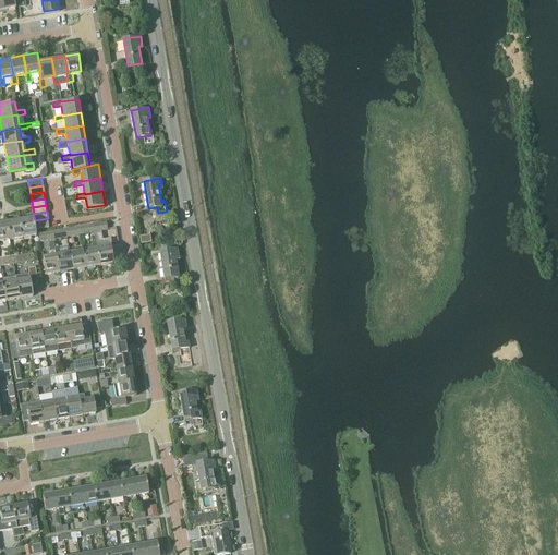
[(34,216),(20,218),(23,236),(36,232),(35,228),(36,228),(35,220),(34,216)]
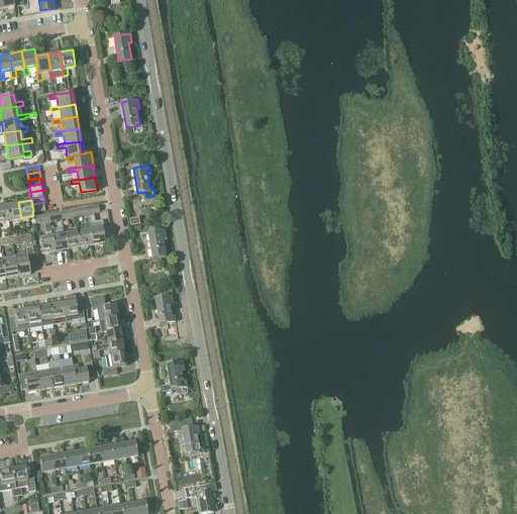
[(8,220),(21,218),(18,202),(6,204),(8,220)]
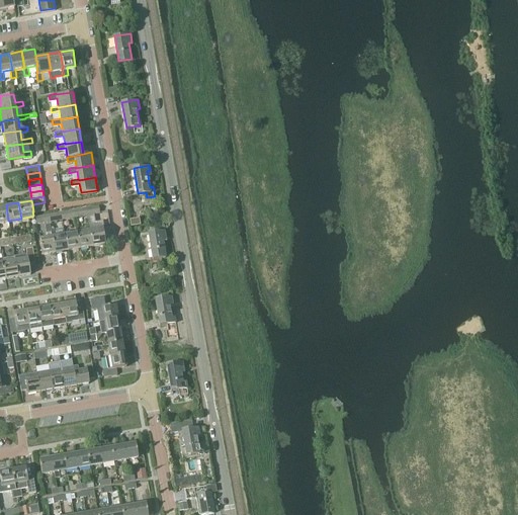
[(32,204),(33,211),(46,208),(45,202),(32,204)]
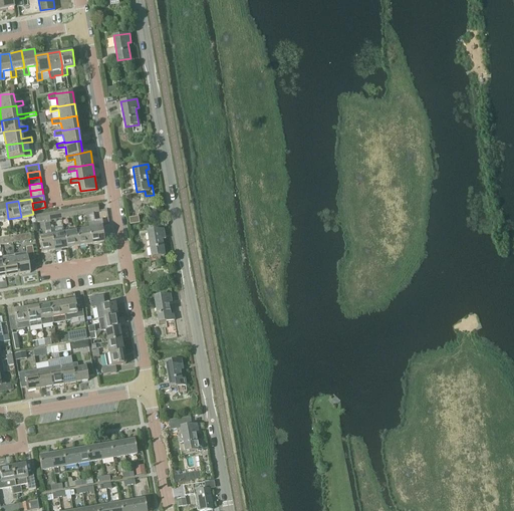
[(0,220),(8,219),(6,203),(0,203),(0,220)]
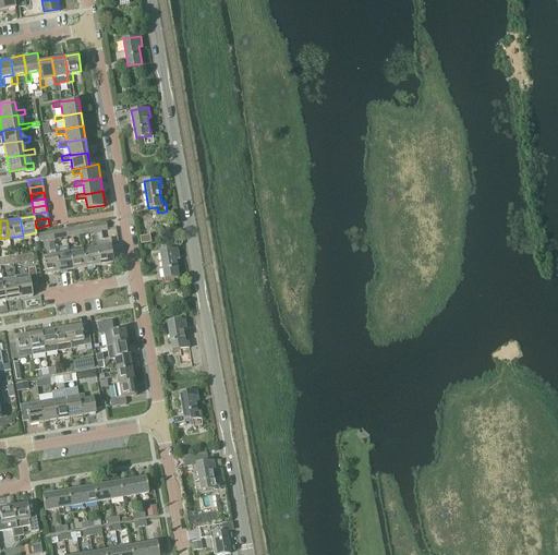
[(93,222),(94,230),(108,228),(106,220),(93,222)]
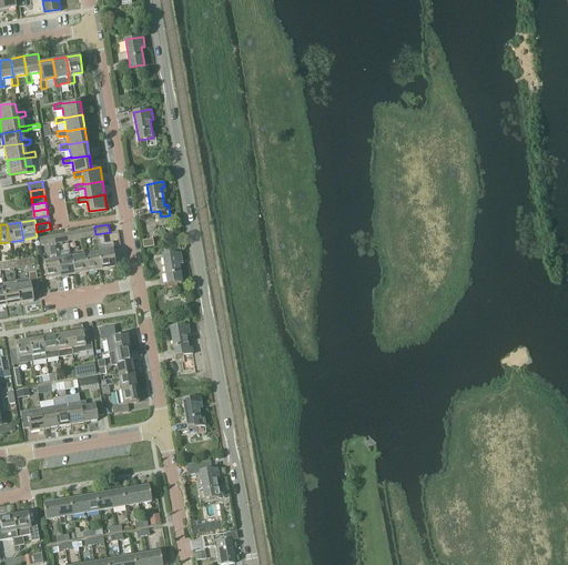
[(82,236),(95,234),(94,226),(81,229),(82,236)]
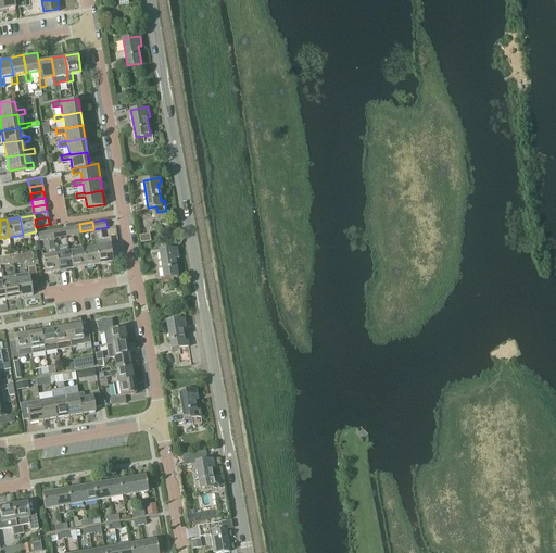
[(67,234),(80,231),(79,224),(65,226),(67,234)]
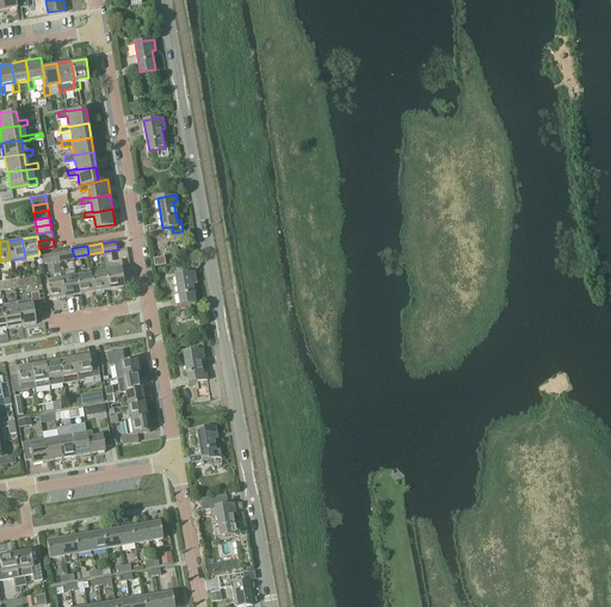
[(59,259),(74,256),(72,248),(57,251),(59,259)]
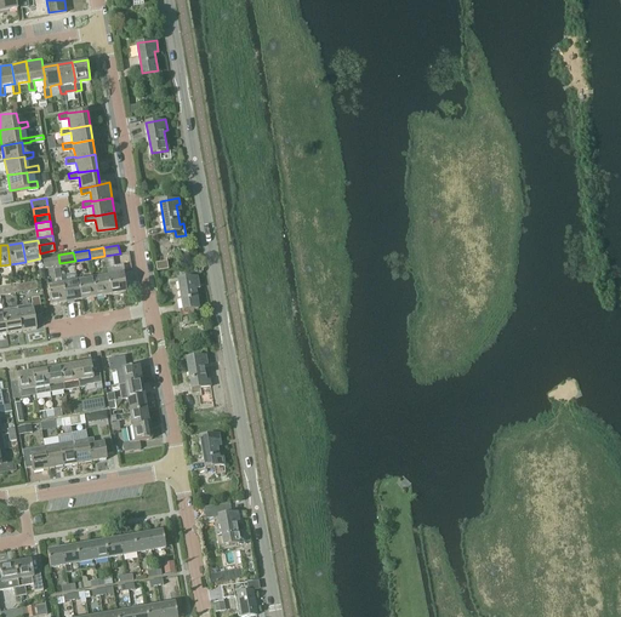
[(45,266),(60,263),(58,255),(43,257),(45,266)]
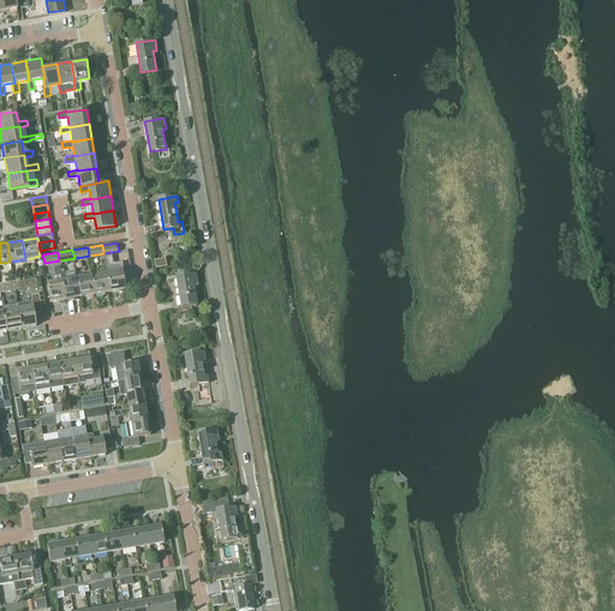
[(115,270),(107,271),(109,291),(125,288),(135,286),(131,267),(123,269),(123,265),(115,267),(115,270)]
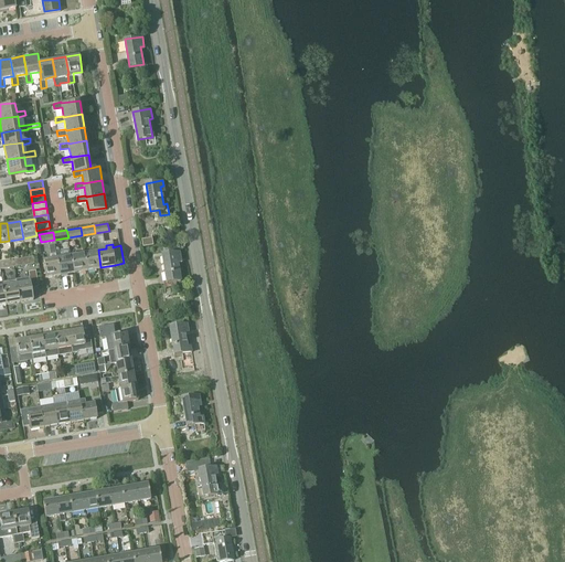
[(87,269),(100,267),(98,250),(84,252),(87,269)]
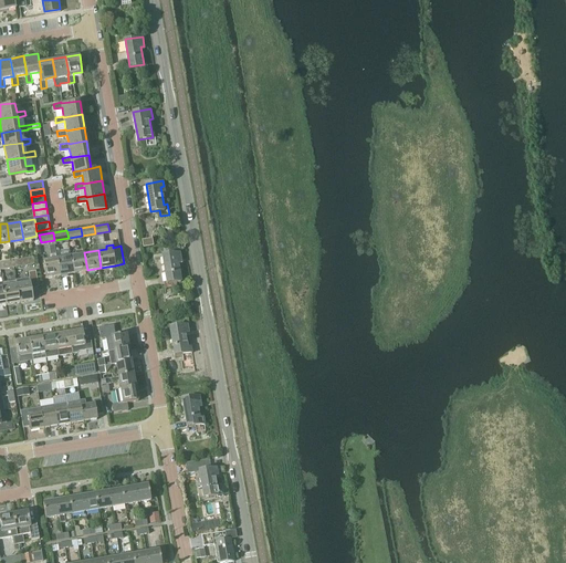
[(168,282),(181,279),(178,261),(181,261),(180,251),(163,253),(168,282)]
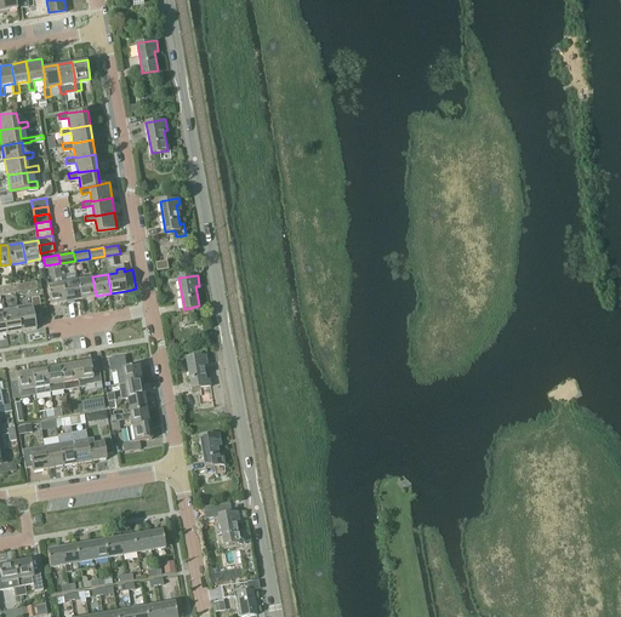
[(57,283),(47,285),(51,303),(66,301),(63,281),(62,276),(56,278),(57,283)]
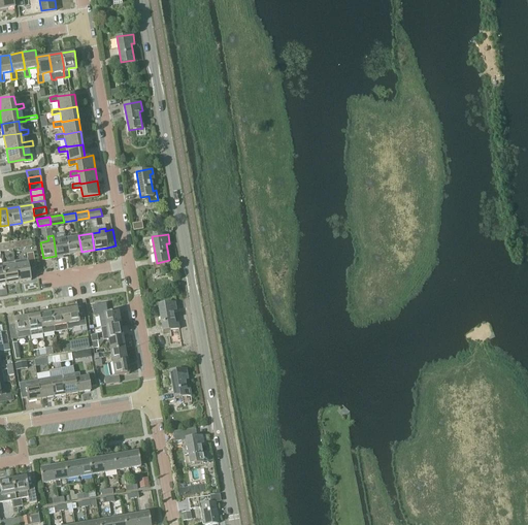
[(69,254),(81,252),(78,235),(66,237),(69,254)]
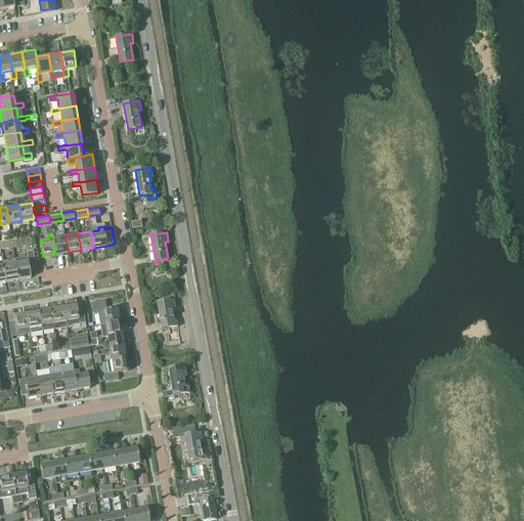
[(55,254),(69,252),(66,235),(53,237),(55,254)]
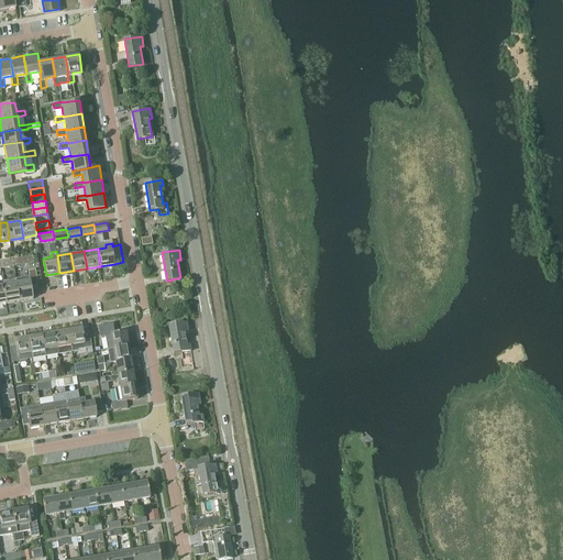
[(15,276),(20,298),(33,296),(31,285),(39,283),(35,267),(29,268),(30,274),(15,276)]
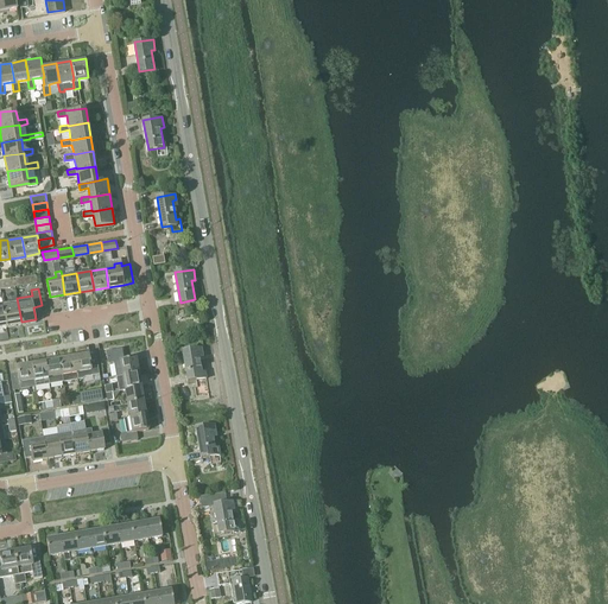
[(10,299),(2,300),(4,306),(6,324),(21,322),(17,298),(10,299)]
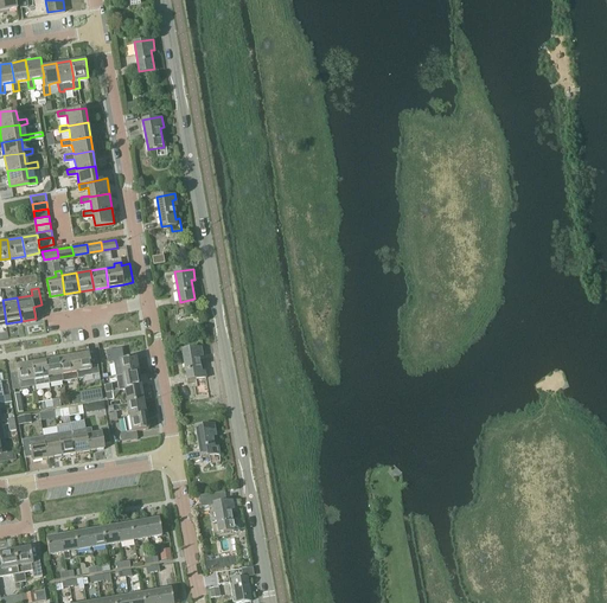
[(122,345),(106,348),(108,361),(113,360),(116,374),(122,373),(122,372),(139,370),(136,355),(125,357),(122,345)]
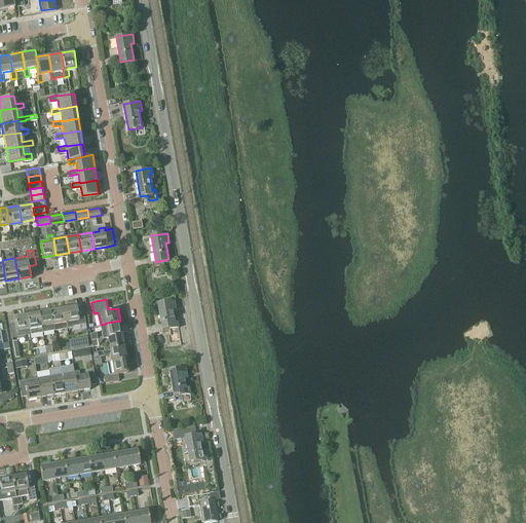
[(170,301),(158,303),(163,329),(171,328),(172,333),(175,333),(179,332),(177,321),(175,321),(173,309),(176,309),(175,300),(170,301)]
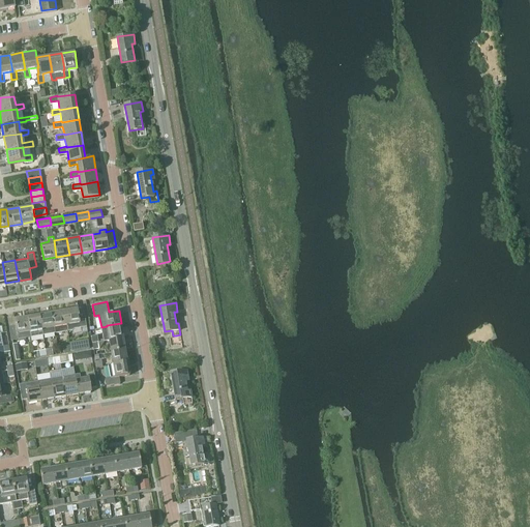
[(64,310),(67,328),(74,327),(72,327),(86,324),(84,310),(78,311),(77,306),(64,310)]
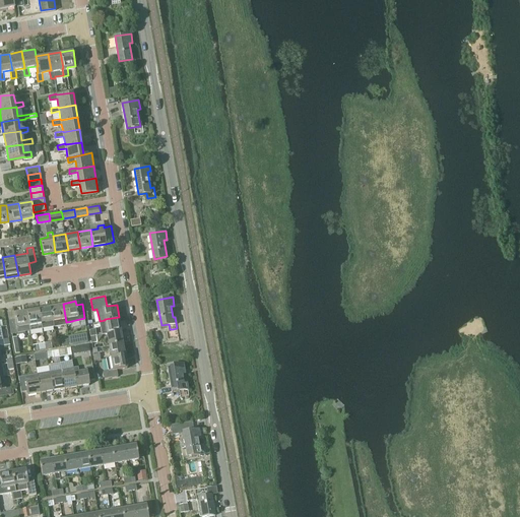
[(51,306),(54,324),(66,322),(63,304),(51,306)]
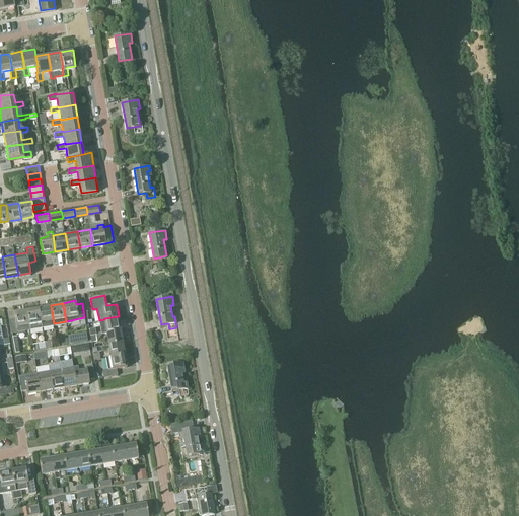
[(40,307),(43,326),(54,323),(51,305),(40,307)]
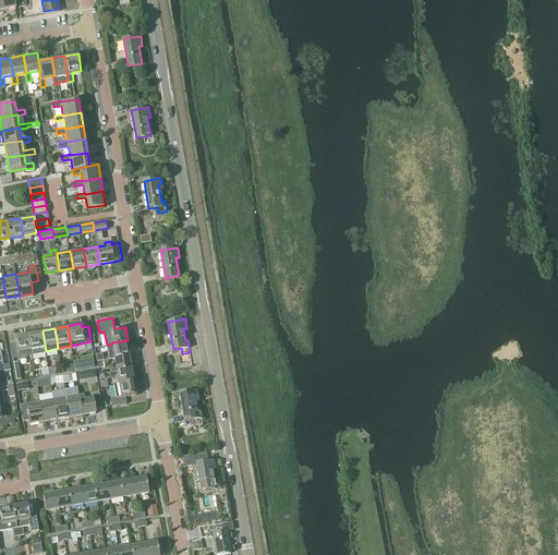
[(28,333),(33,353),(46,351),(43,330),(28,333)]
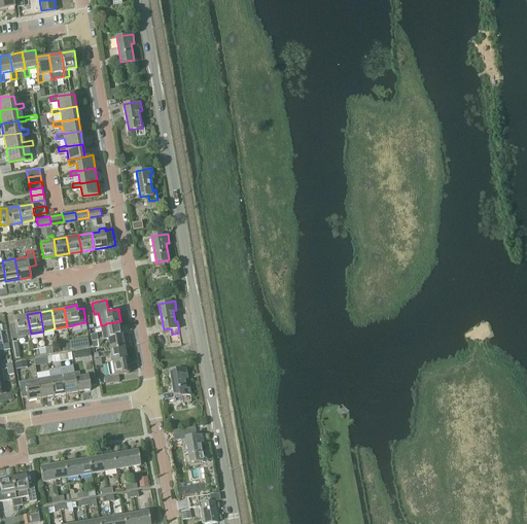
[(15,322),(9,323),(11,337),(19,336),(31,334),(27,314),(14,316),(15,322)]
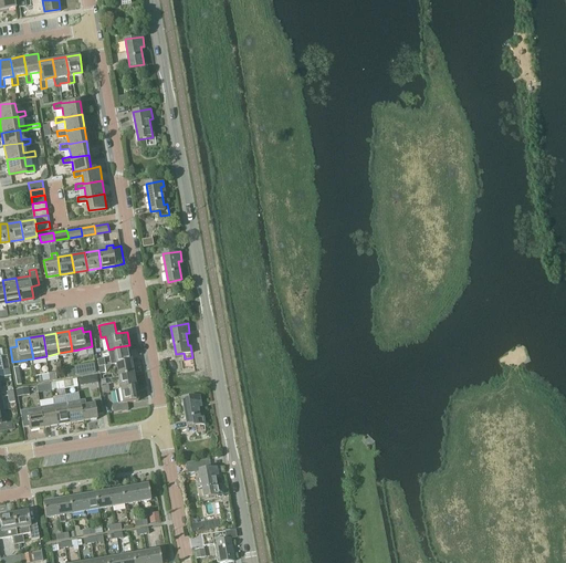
[(114,348),(108,350),(111,362),(116,361),(132,358),(129,345),(114,347),(114,348)]
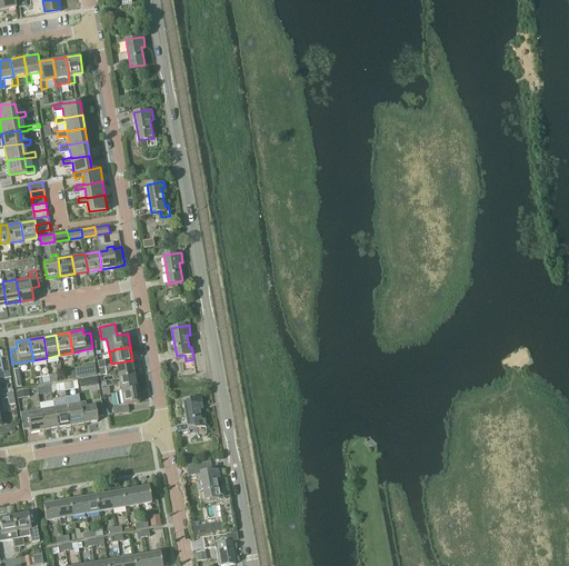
[(120,376),(135,374),(132,360),(117,363),(120,376)]
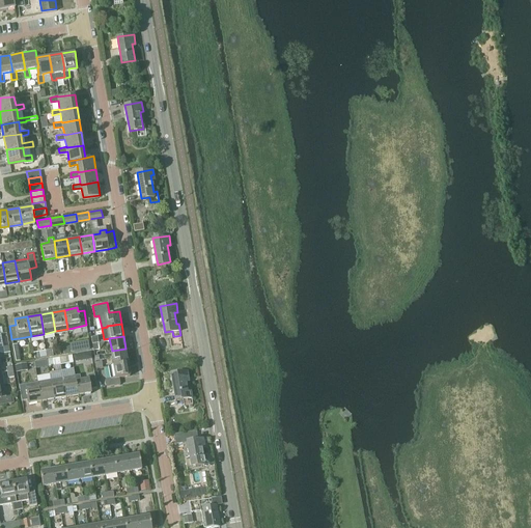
[(88,337),(70,340),(71,343),(72,350),(90,346),(88,337)]
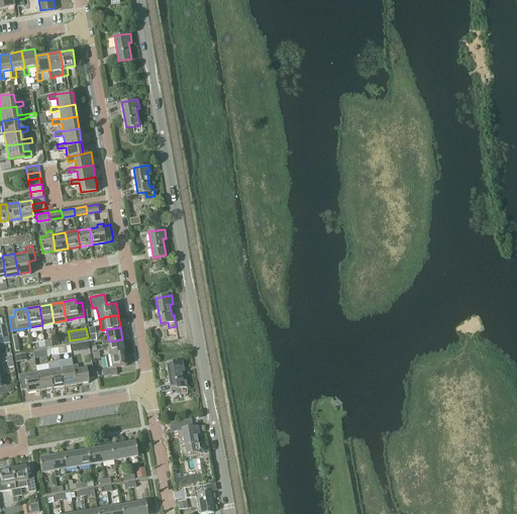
[(111,353),(124,351),(122,339),(109,341),(111,353)]
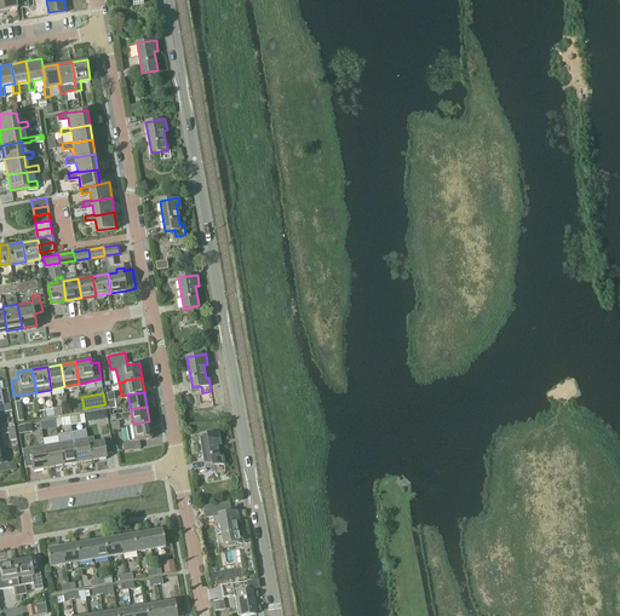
[(70,414),(69,414),(70,422),(72,422),(85,420),(84,412),(70,414)]
